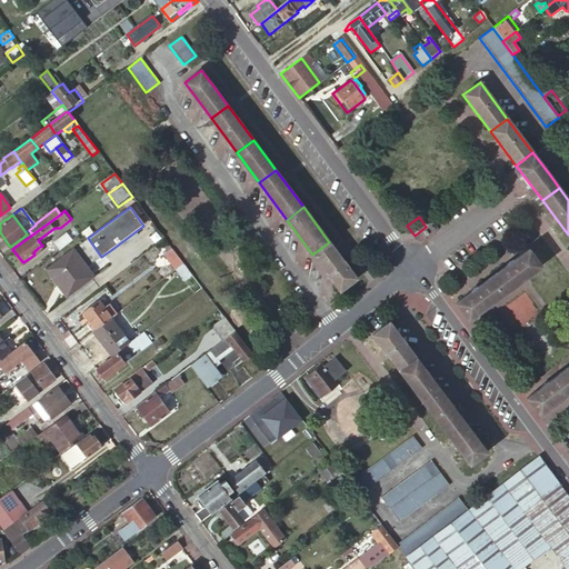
[(56,242),(60,249),(73,239),(69,233),(56,242)]
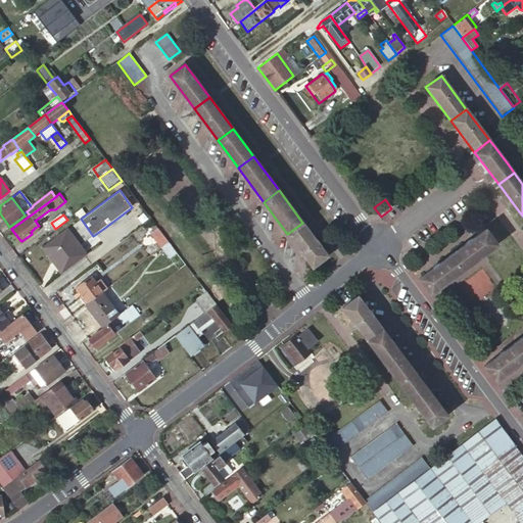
[(80,246),(93,236),(81,219),(67,229),(80,246)]
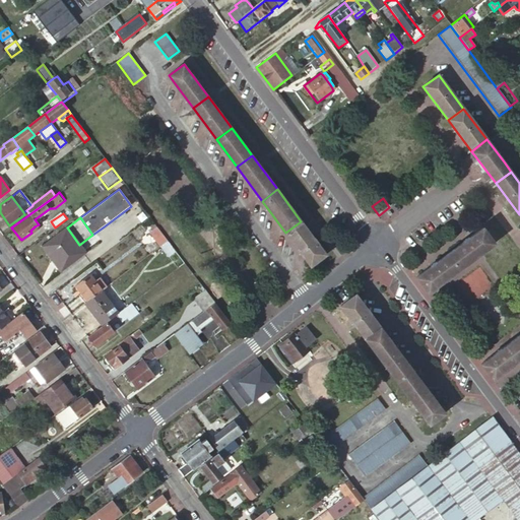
[(325,254),(301,221),(285,233),(310,265),(325,254)]
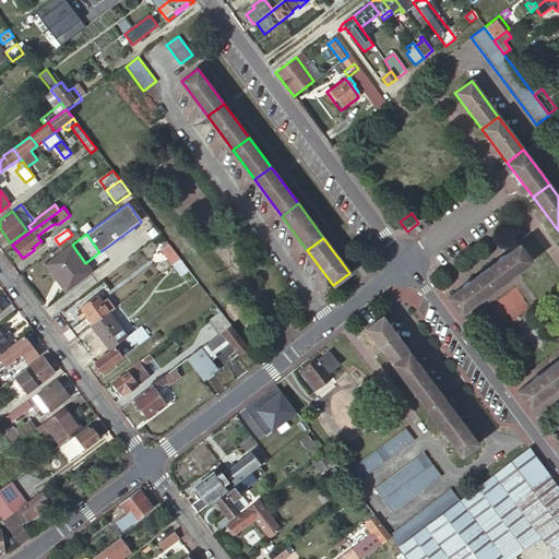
[(180,260),(165,239),(159,245),(164,250),(159,253),(170,268),(180,260)]
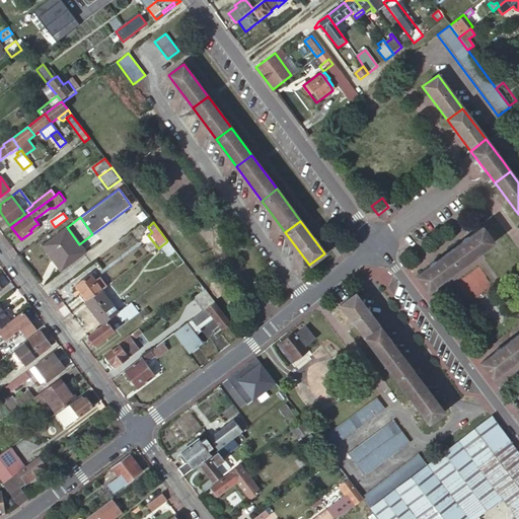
[(85,252),(79,244),(67,227),(43,245),(61,270),(85,252)]
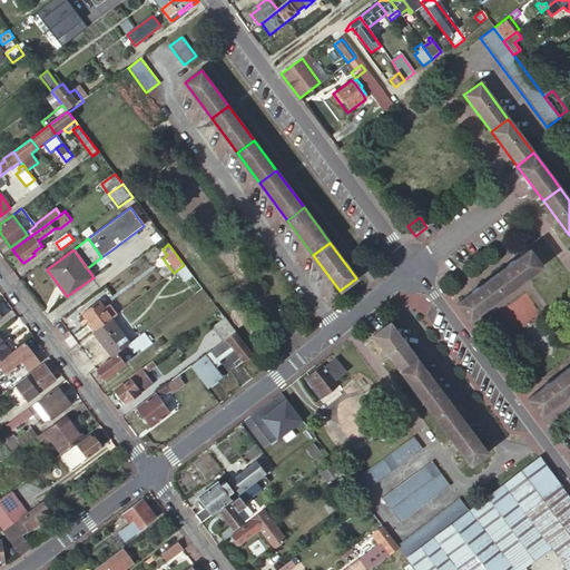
[(529,249),(492,277),(505,294),(542,266),(529,249)]
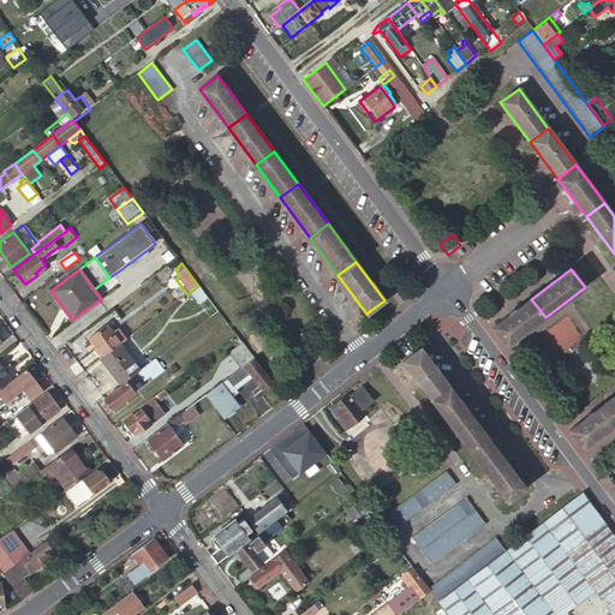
[(545,317),(531,299),(493,328),(506,346),(545,317)]
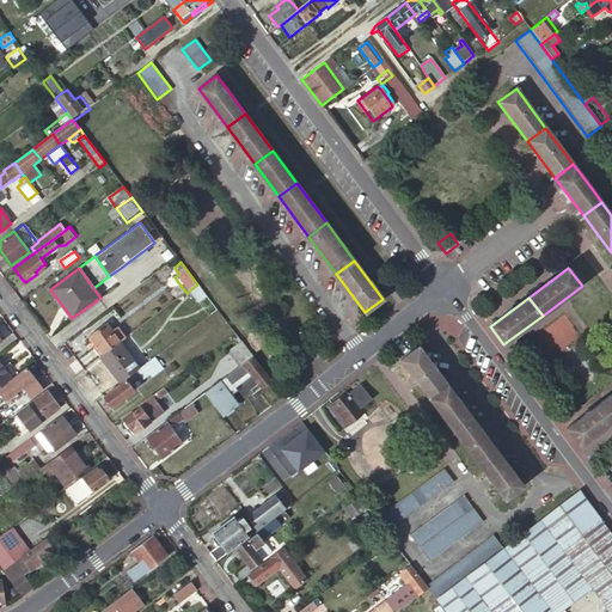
[(86,338),(101,357),(124,340),(115,326),(106,332),(103,326),(86,338)]
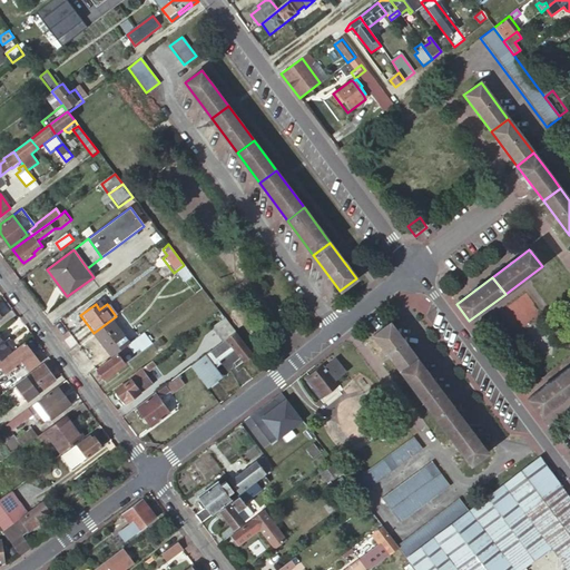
[(116,316),(94,333),(111,356),(117,352),(134,340),(127,331),(136,324),(125,310),(116,316)]
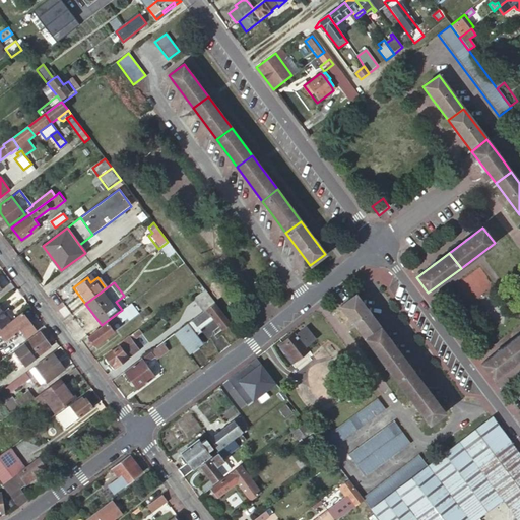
[(215,304),(206,291),(195,300),(204,312),(215,304)]
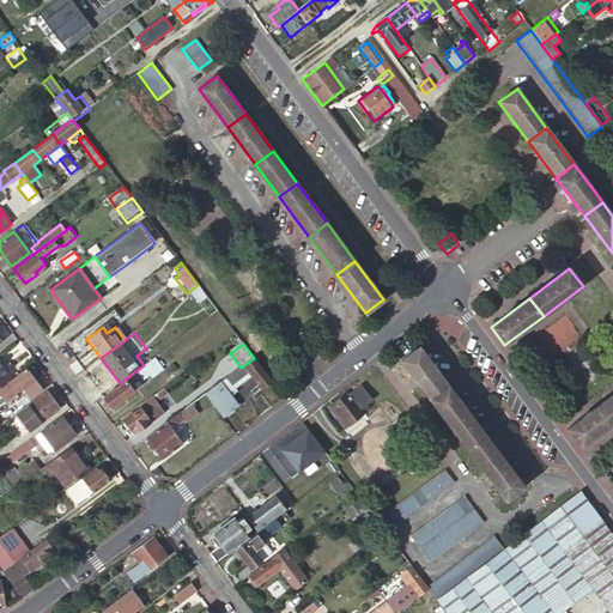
[(420,349),(402,362),(508,501),(525,489),(420,349)]
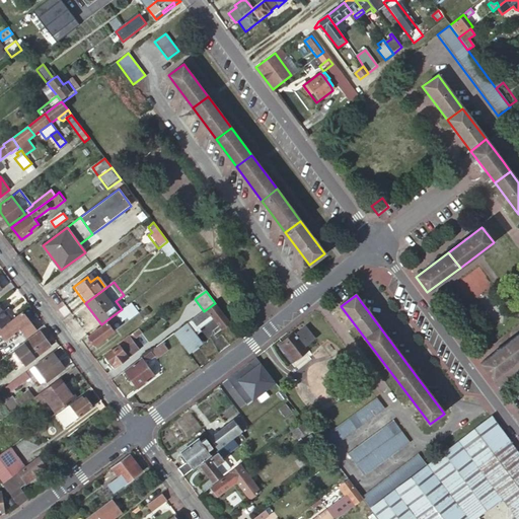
[(141,310),(134,300),(122,309),(106,320),(109,324),(118,318),(121,322),(126,318),(127,320),(141,310)]
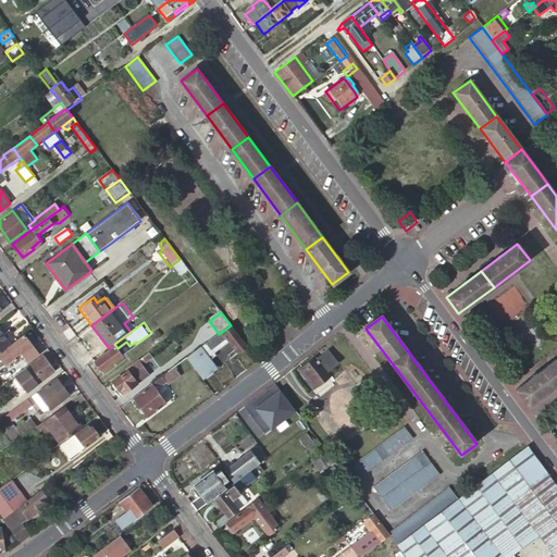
[(200,348),(210,360),(215,356),(213,354),(227,344),(236,355),(247,347),(231,325),(219,334),(200,348)]
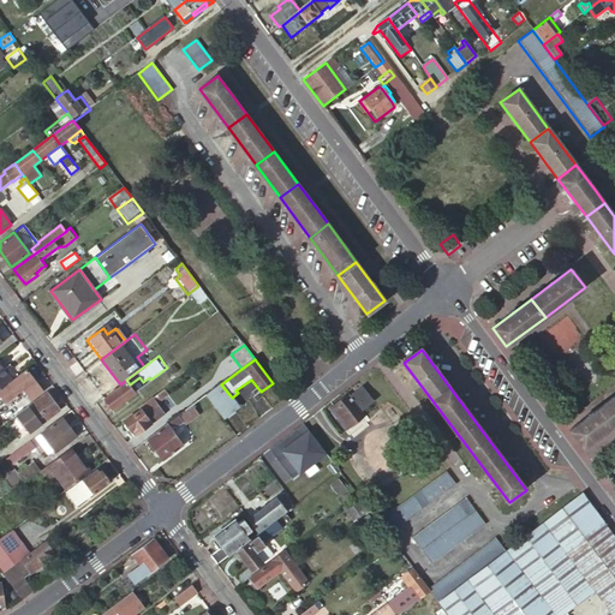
[(41,390),(27,370),(0,389),(0,394),(5,400),(23,387),(31,398),(41,390)]
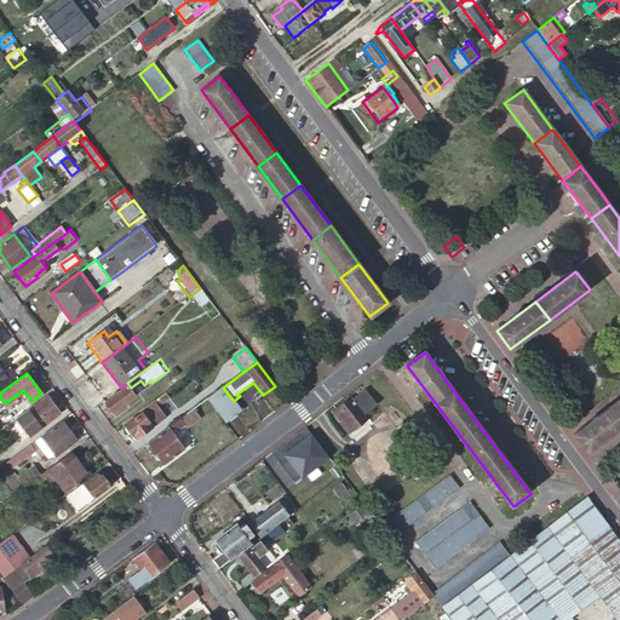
[(121,388),(114,392),(115,394),(105,401),(113,411),(136,395),(131,388),(127,383),(121,388)]
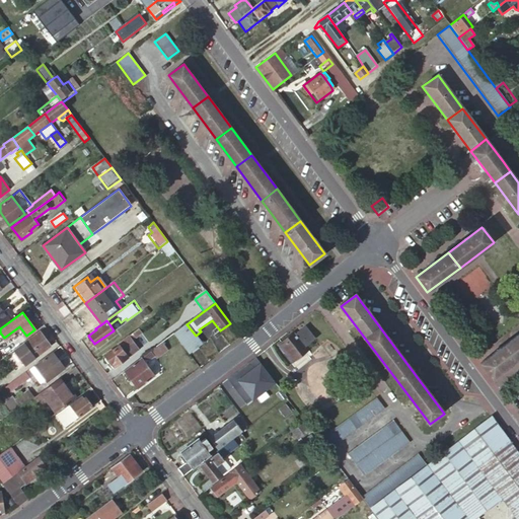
[(173,334),(190,355),(202,344),(196,336),(187,324),(173,334)]
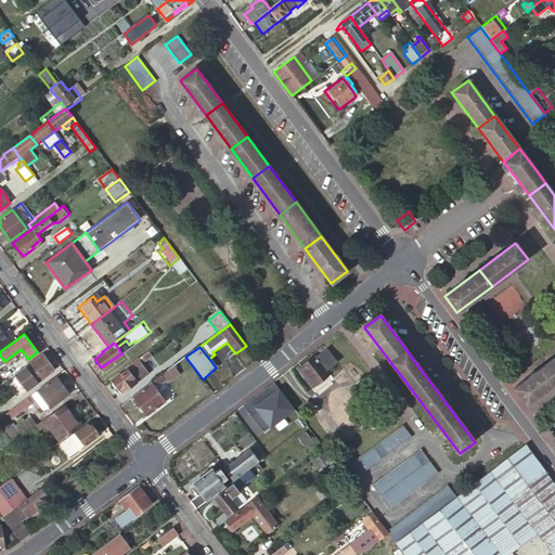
[(319,353),(296,371),(312,391),(334,374),(331,370),(339,363),(328,350),(321,356),(319,353)]
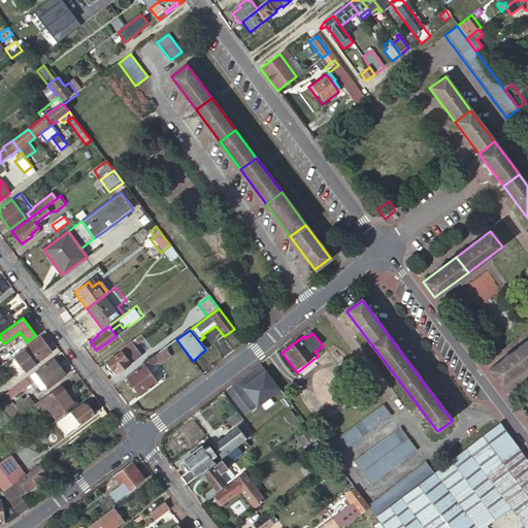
[(141,334),(120,350),(121,351),(107,361),(110,364),(108,365),(111,369),(113,368),(117,373),(135,359),(128,350),(143,338),(141,334)]
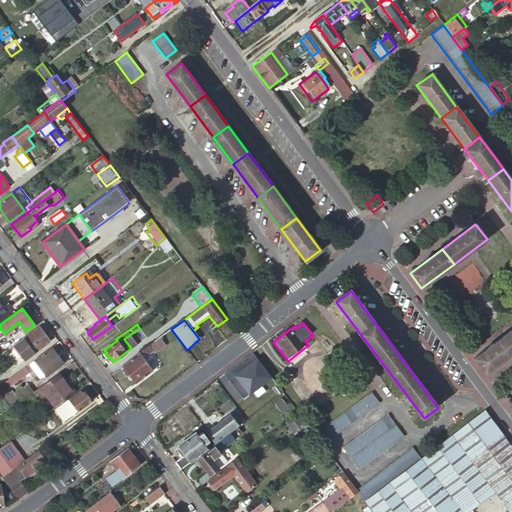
[(49,341),(38,326),(13,345),(25,360),(49,341)]
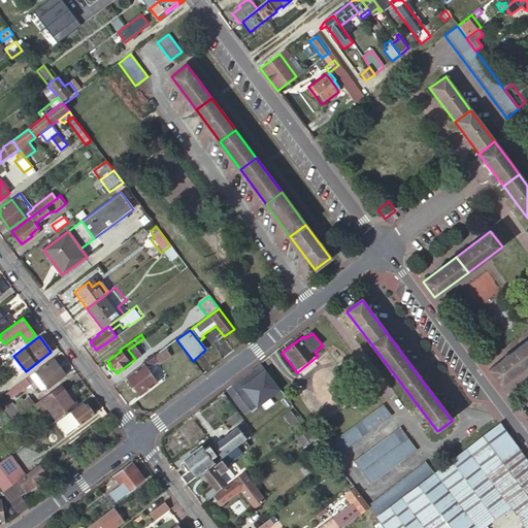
[(527,364),(527,353),(522,344),(489,369),(500,386),(527,364)]
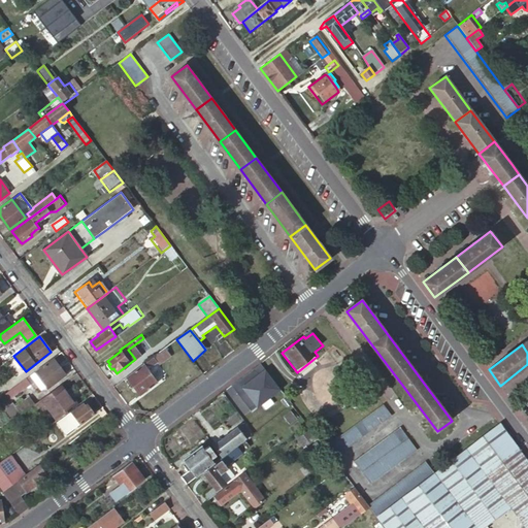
[(164,349),(153,357),(158,363),(159,365),(170,357),(164,349)]
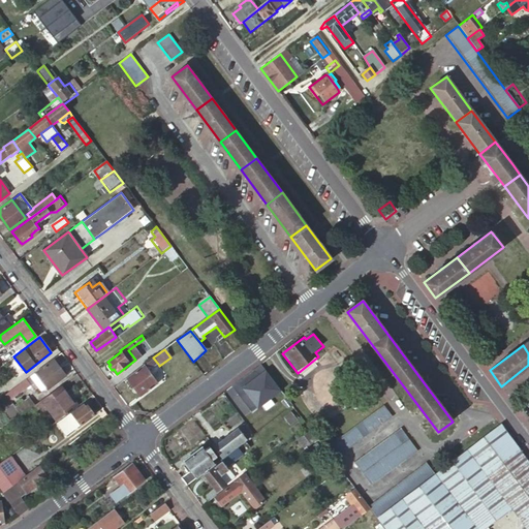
[(153,358),(144,365),(146,367),(149,365),(154,367),(158,364),(153,358)]
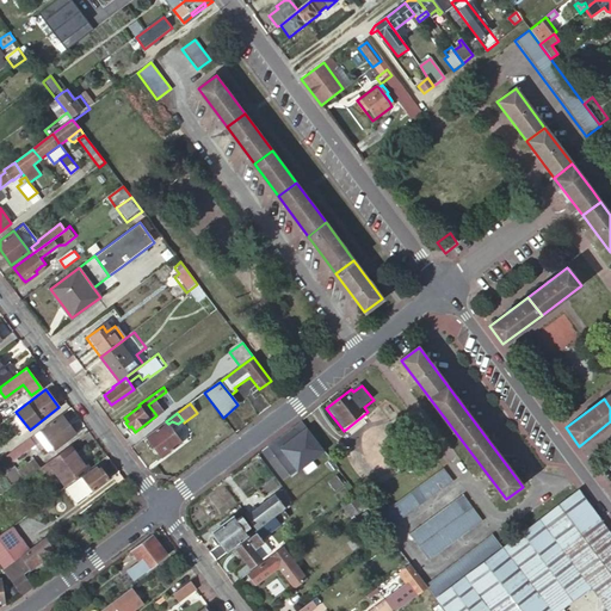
[(75,434),(61,414),(18,448),(22,452),(35,443),(37,446),(42,444),(47,450),(53,445),(55,450),(75,434)]
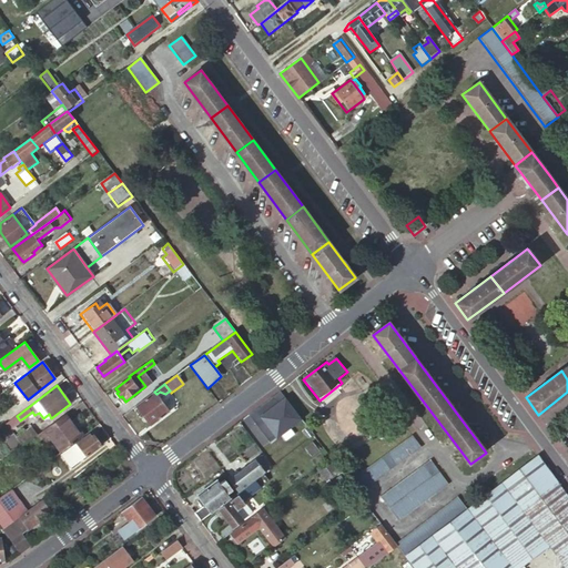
[(154,392),(135,405),(151,426),(170,412),(156,394),(154,392)]
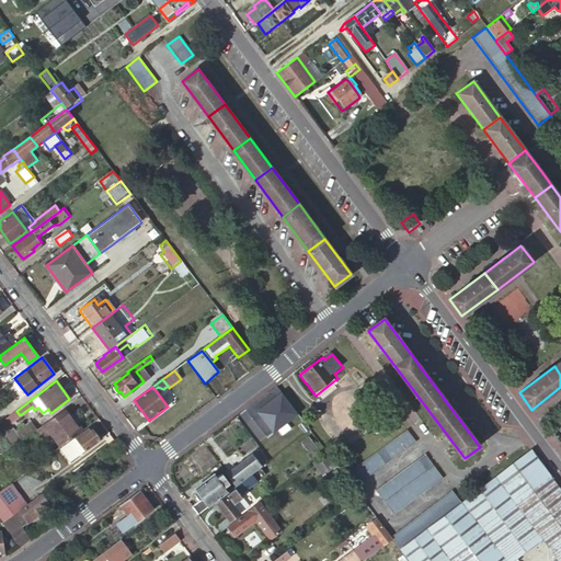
[(297,414),(277,387),(258,401),(263,408),(251,418),(266,437),(297,414)]
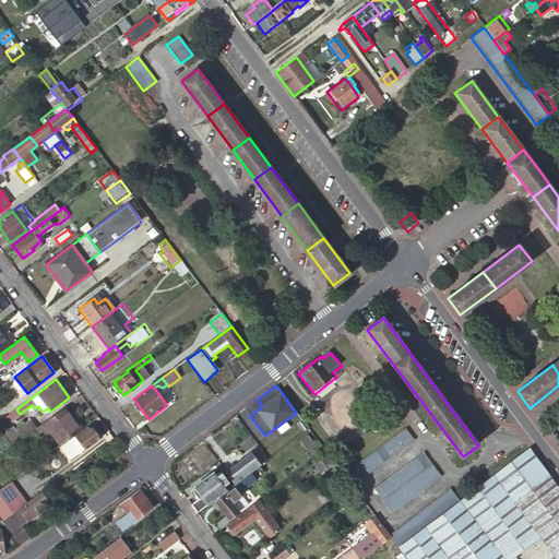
[(262,406),(257,400),(245,408),(250,416),(262,406)]
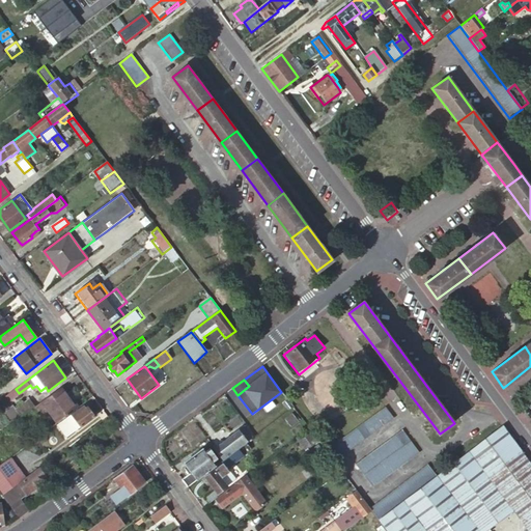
[(64,395),(60,388),(40,402),(56,424),(76,410),(64,395)]
